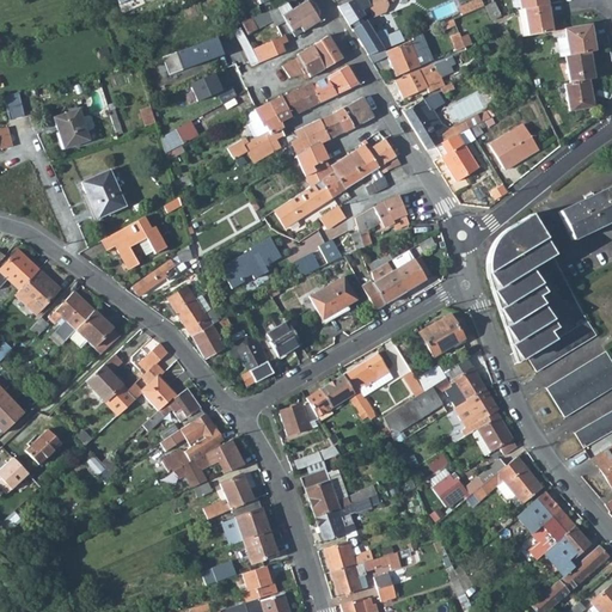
[(288,12),(285,5),(277,7),(285,22),(295,36),(319,22),(307,0),(288,12)]
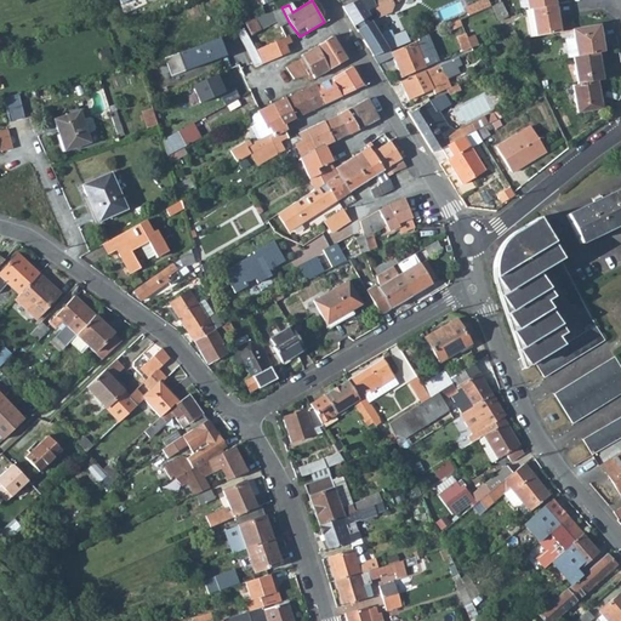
[(357,0),(343,6),(354,24),(371,17),(370,15),(377,11),(379,15),(389,10),(393,1),(392,0),(357,0)]
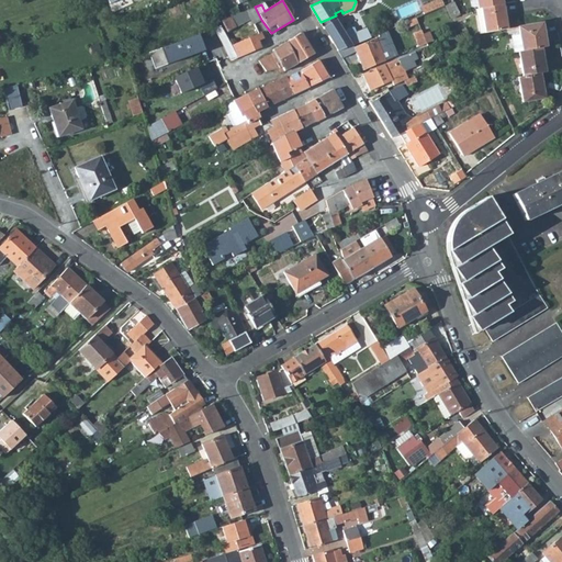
[(441,0),(439,0),(430,4),(433,11),(444,6),(441,0)]
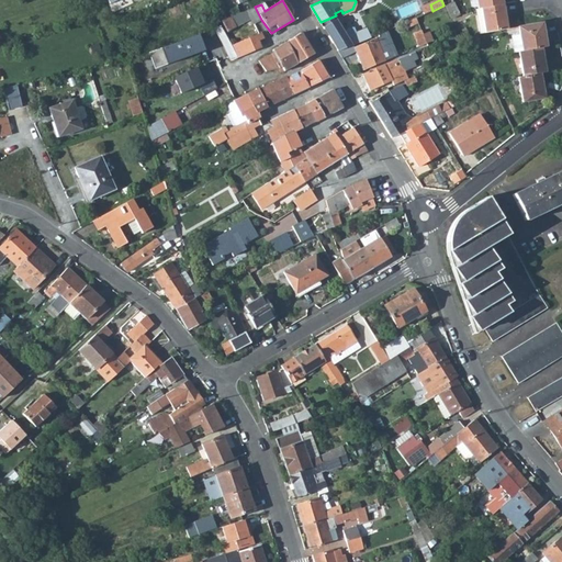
[(446,6),(451,18),(460,14),(459,11),(454,1),(450,3),(446,6)]
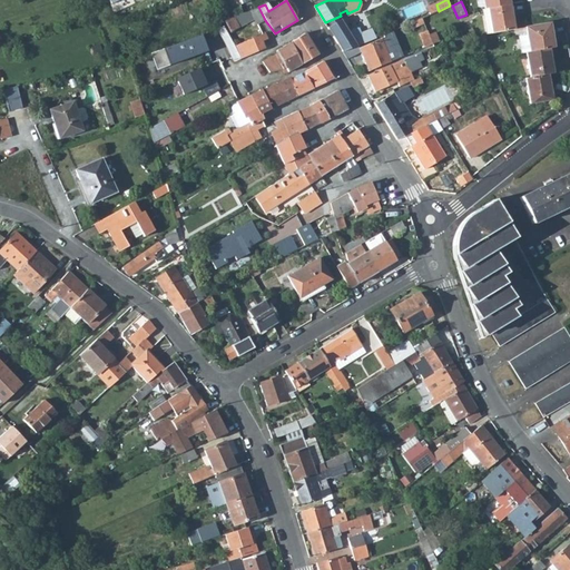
[(484,8),(489,33),(514,29),(510,5),(484,8)]
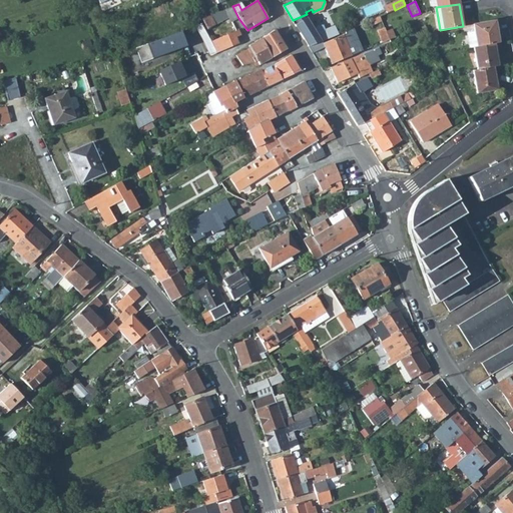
[(231,22),(238,18),(232,6),(224,9),(231,22)]
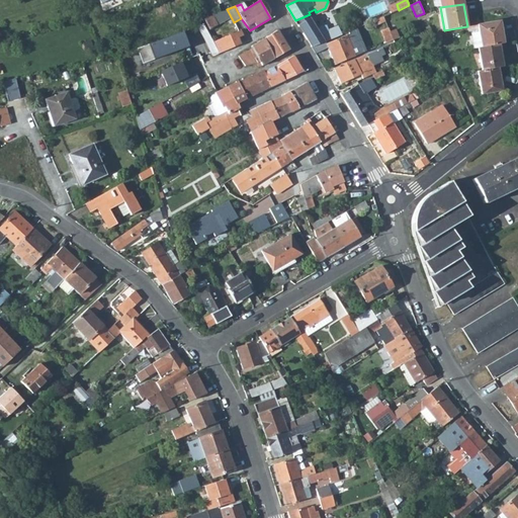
[(226,16),(223,11),(211,15),(214,20),(226,16)]
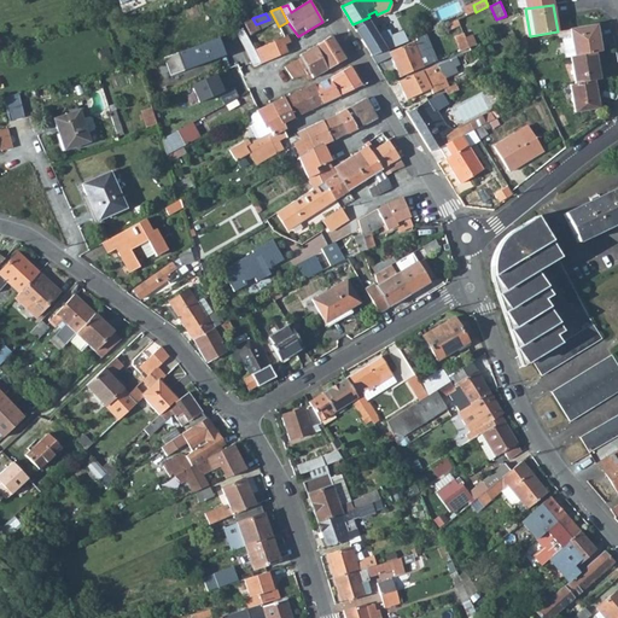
[(245,27),(250,35),(258,30),(256,24),(252,18),(243,22),(245,27)]
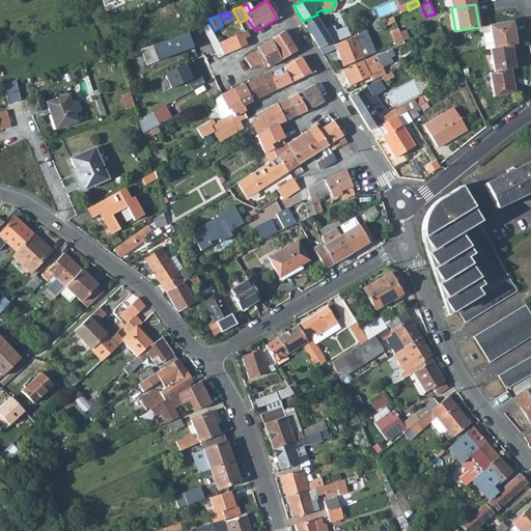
[(383,21),(385,25),(392,22),(392,21),(394,20),(393,17),(383,21)]
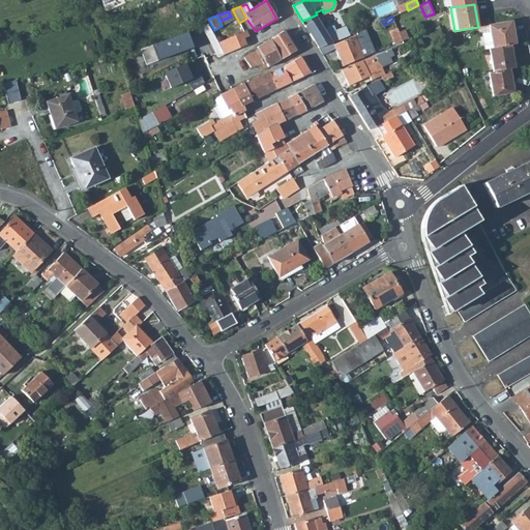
[(491,25),(489,25),(493,48),(510,46),(514,45),(511,22),(491,25)]
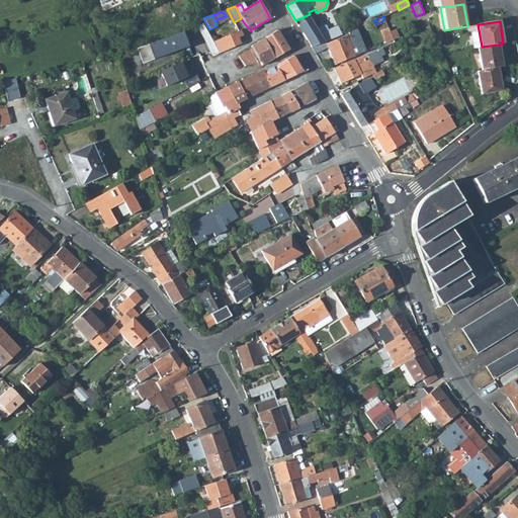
[(202,23),(197,26),(212,56),(220,53),(212,41),(202,23)]
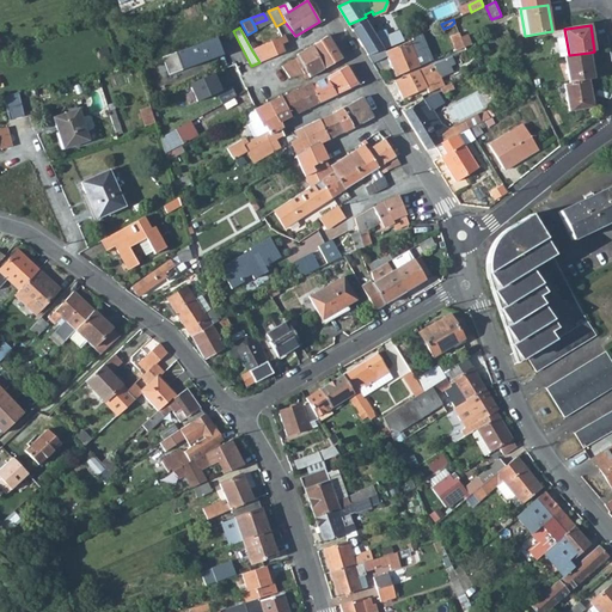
[(368,55),(401,42),(397,34),(385,38),(380,29),(360,41),(368,55)]
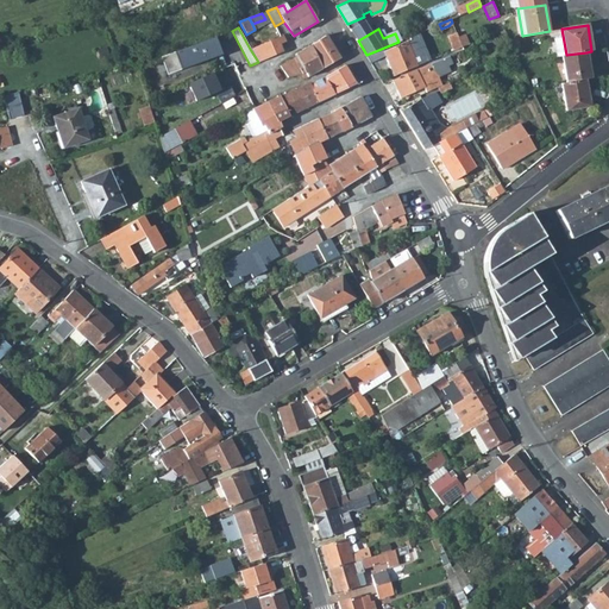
[(456,32),(447,37),(453,49),(462,45),(459,39),(456,32)]
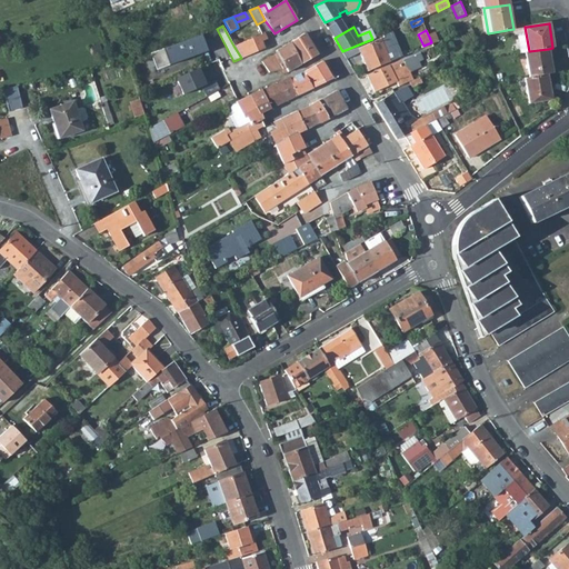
[(241,58),(263,48),(261,41),(267,38),(265,32),(233,46),(241,58)]
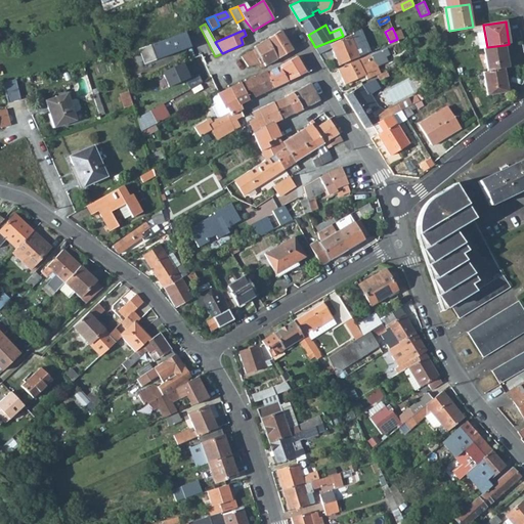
[(266,39),(277,58),(293,50),(280,31),(266,39)]
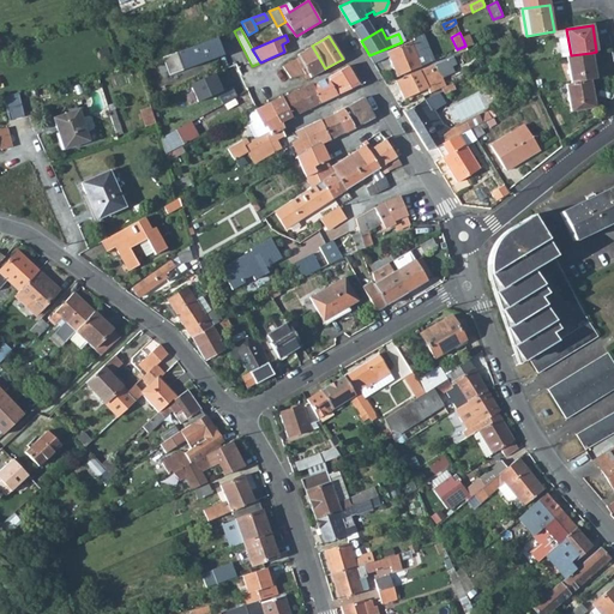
[(163,53),(168,72),(224,58),(221,38),(163,53)]
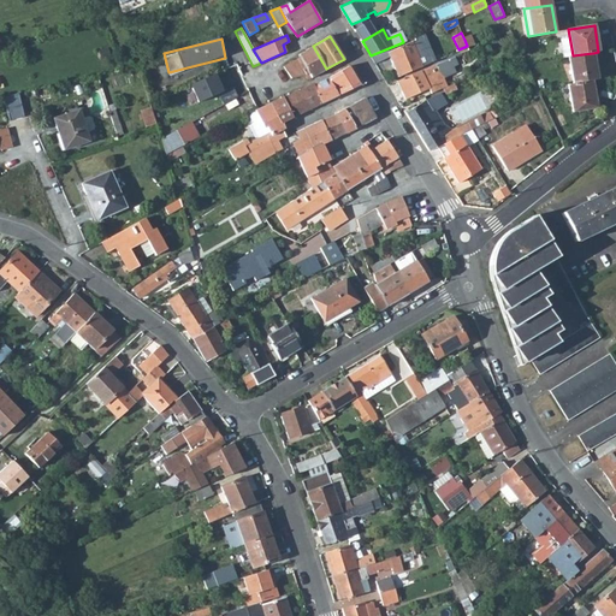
[(398,76),(422,65),(412,41),(388,52),(398,76)]
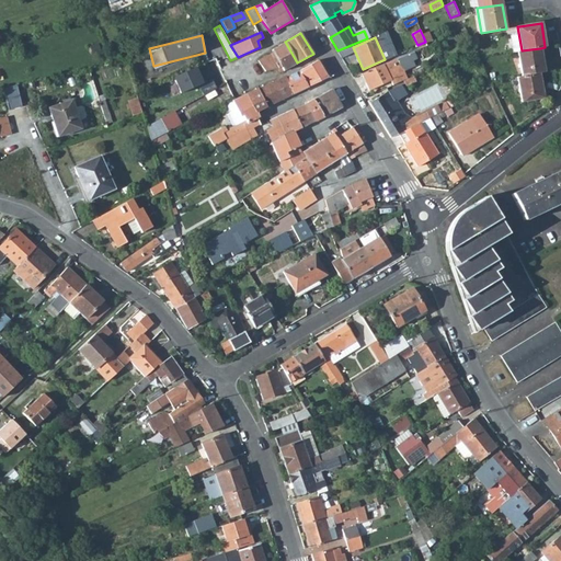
[(278,69),(281,72),(297,63),(285,42),(273,49),(274,52),(259,60),(265,71),(278,69)]
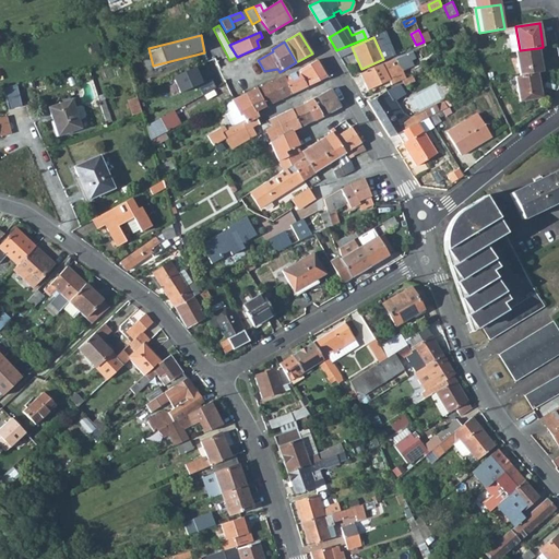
[(520,50),(516,51),(521,76),(536,73),(543,72),(538,48),(520,50)]
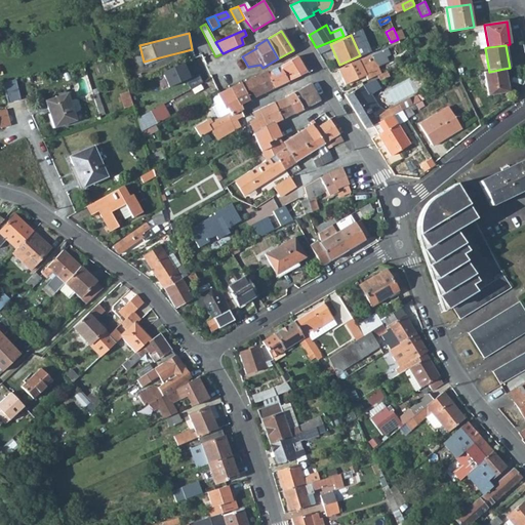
[(338,69),(346,84),(366,75),(367,79),(381,73),(372,53),(338,69)]
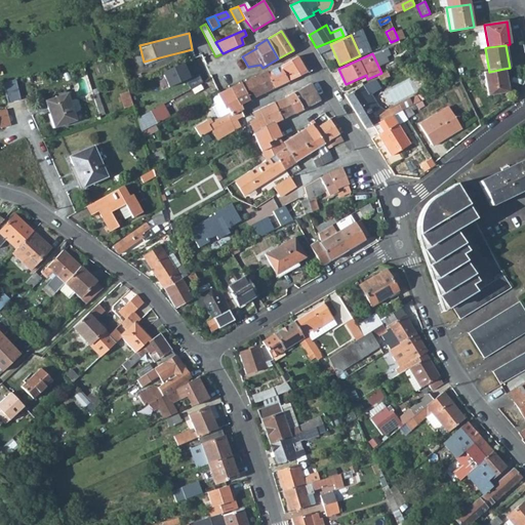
[(180,64),(186,76),(188,75),(190,79),(209,70),(205,63),(201,54),(180,64)]
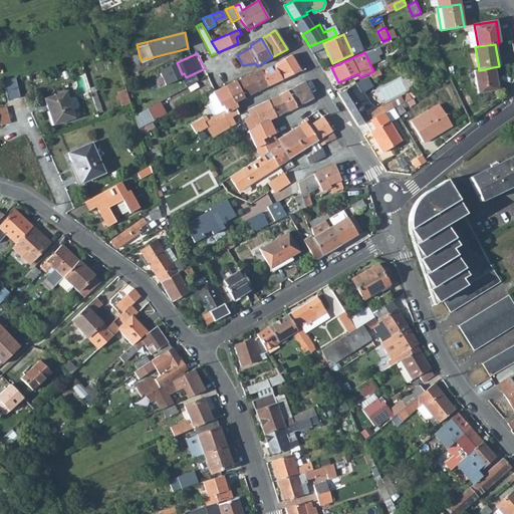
[(291,55),(263,71),(262,71),(269,85),(300,71),(291,55)]
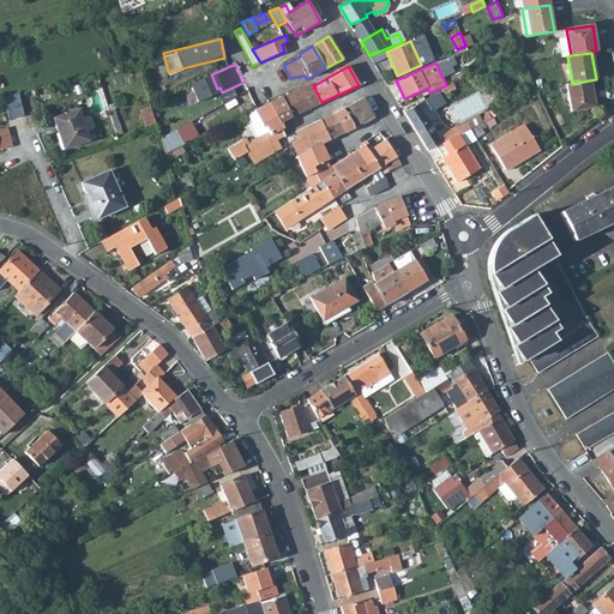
[(565,85),(570,113),(594,107),(589,80),(572,84),(565,85)]
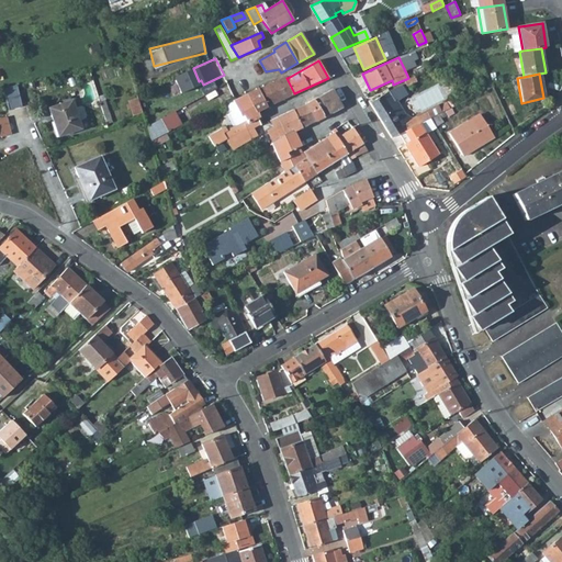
[(287,78),(283,77),(259,89),(268,105),(294,93),(287,78)]
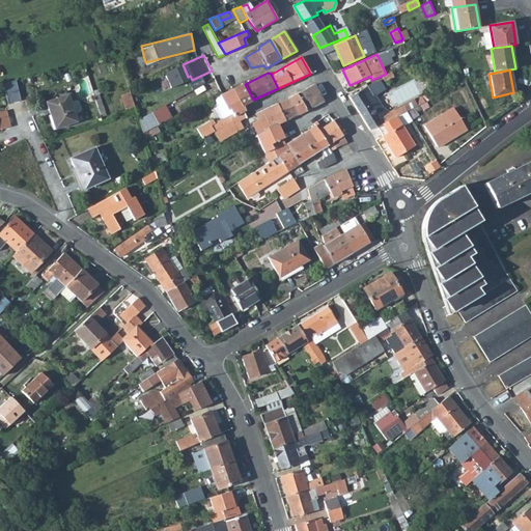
[(350,98),(370,130),(376,126),(396,116),(406,111),(402,104),(390,110),(383,105),(375,93),(384,87),(379,79),(350,98)]
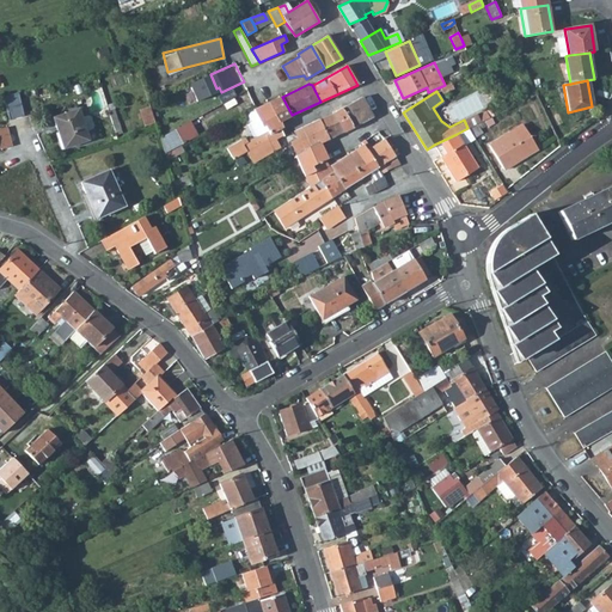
[(4,96),(10,120),(24,116),(18,92),(4,96)]
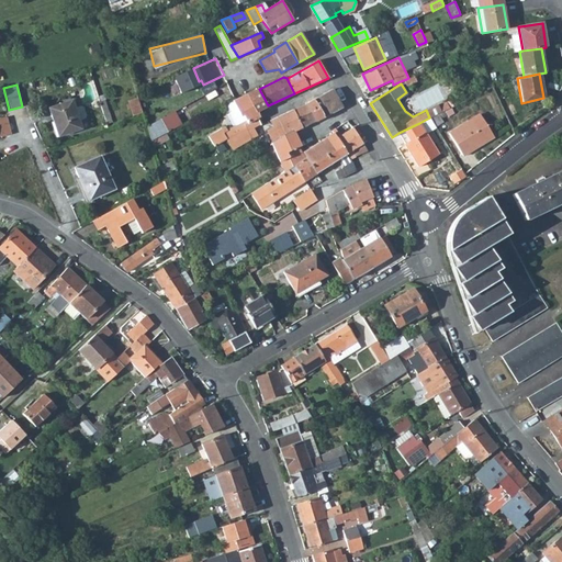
[(268,105),(259,89),(247,94),(256,111),(257,111),(268,105)]
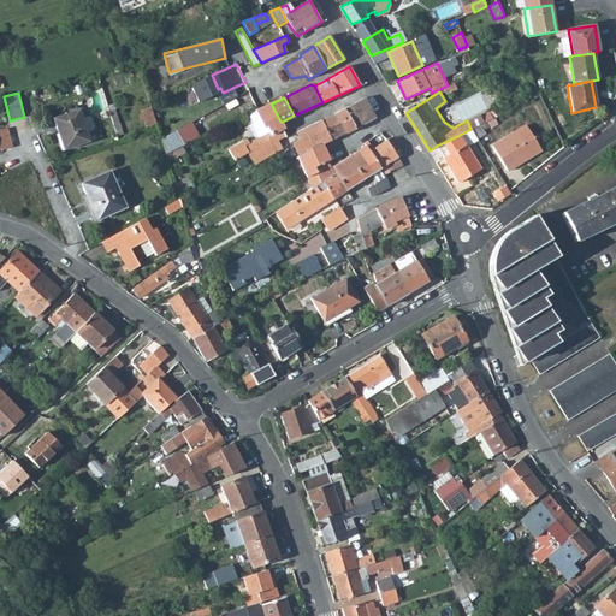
[(355,129),(375,118),(366,99),(344,108),(355,129)]
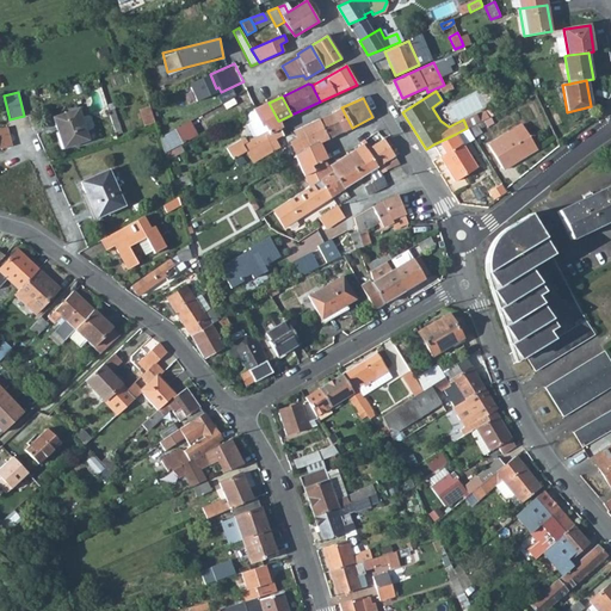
[(232,160),(246,152),(266,140),(269,142),(276,137),(283,134),(281,128),(283,127),(279,121),(278,121),(269,103),(255,109),(261,118),(258,119),(261,125),(264,124),(269,133),(265,136),(259,134),(246,142),(244,139),(226,149),(232,160)]
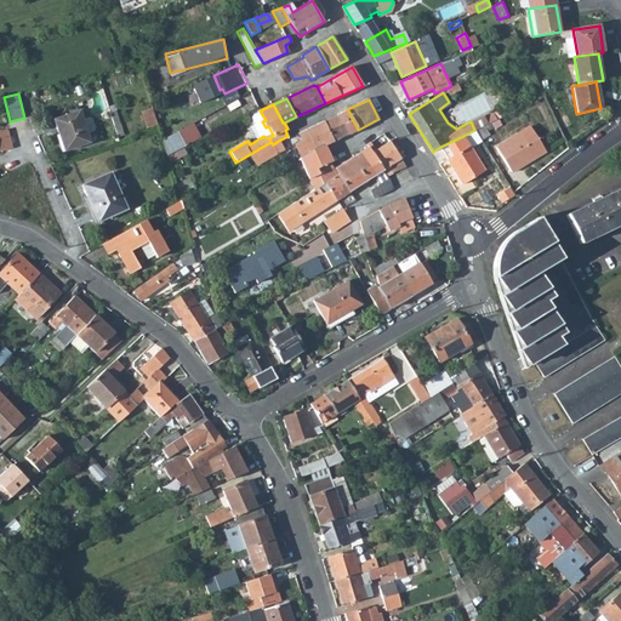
[(158,124),(152,107),(141,112),(147,127),(158,124)]
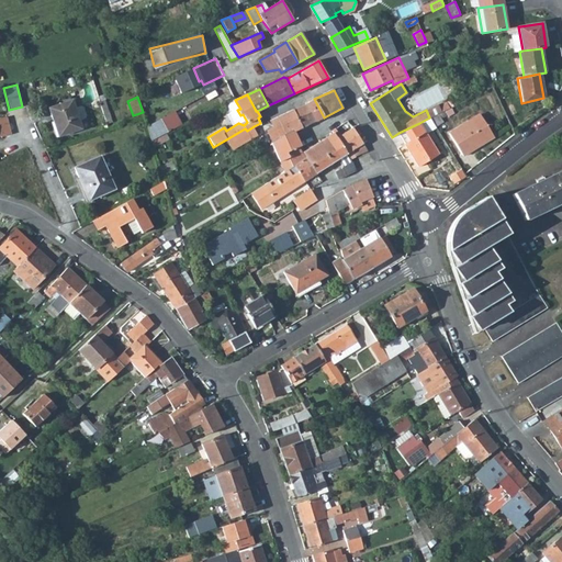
[(75,107),(71,98),(47,108),(57,136),(81,127),(79,120),(85,117),(87,113),(83,107),(80,104),(75,107)]
